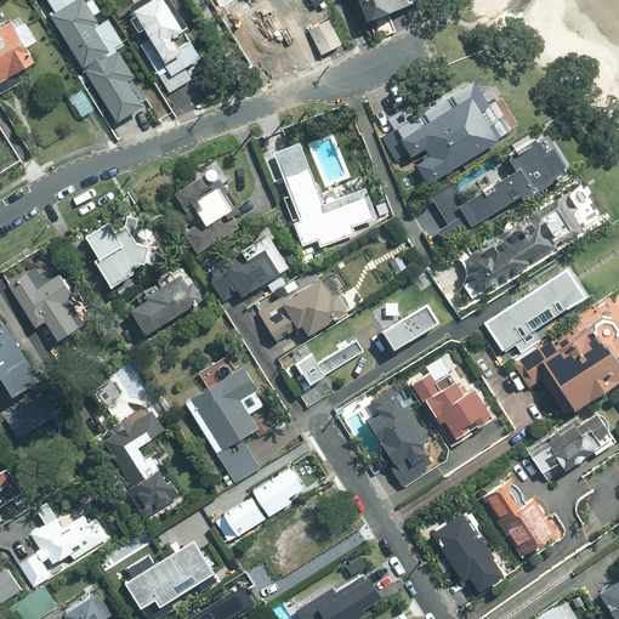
[(81,0),(79,0),(51,18),(117,123),(147,103),(81,0)]
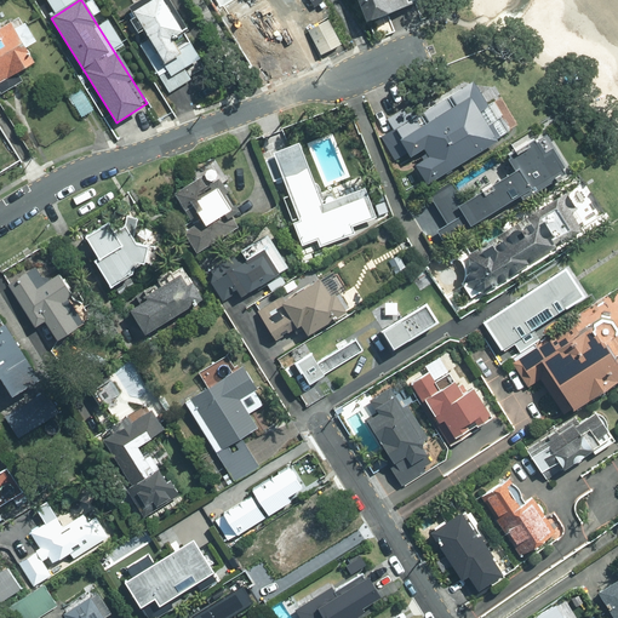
[(144,0),(121,15),(170,95),(209,72),(165,0),(144,0)]
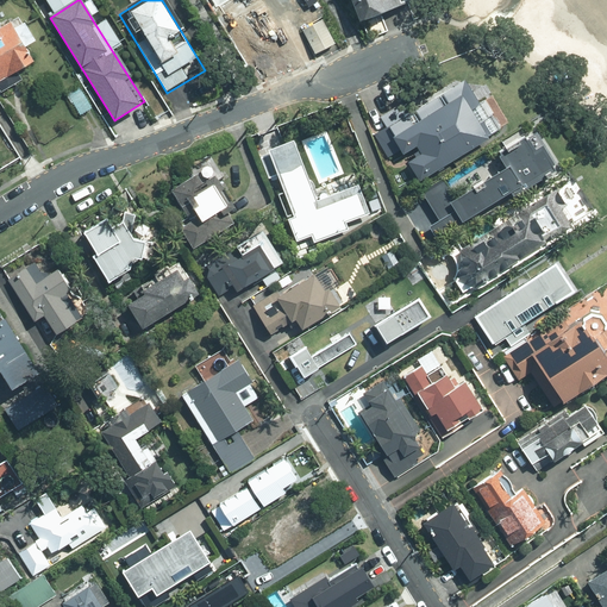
[(255,0),(216,0),(227,18),(255,0)]
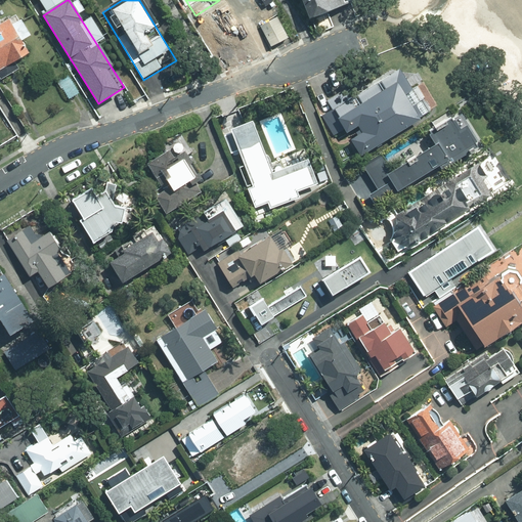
[(299,0),(306,22),(351,7),(349,0),(299,0)]
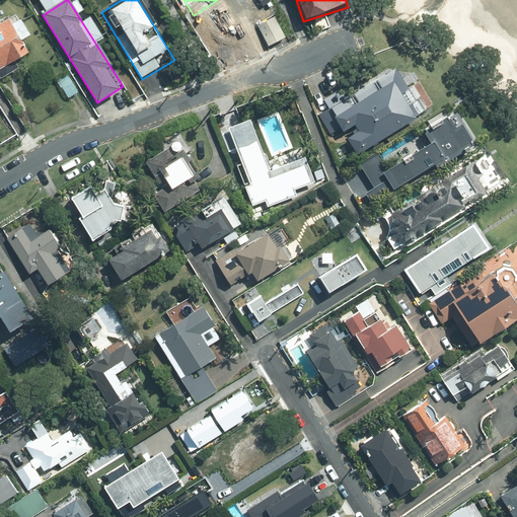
[(276,18),(260,24),(270,48),(286,41),(276,18)]
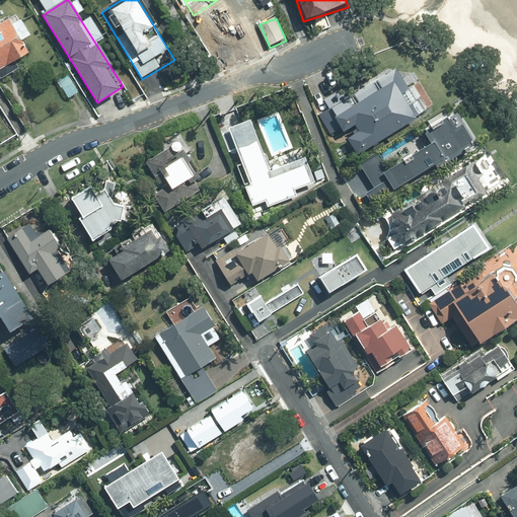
[(9,19),(0,24),(0,74),(30,56),(9,19)]
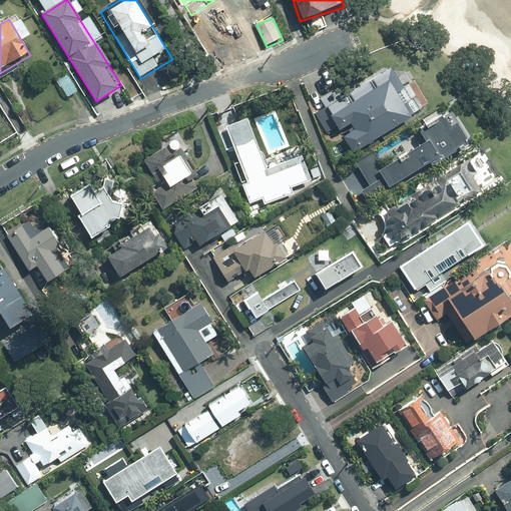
[(393,59),(314,106),(330,133),(348,123),(353,131),(344,136),(354,152),(423,110),(393,59)]
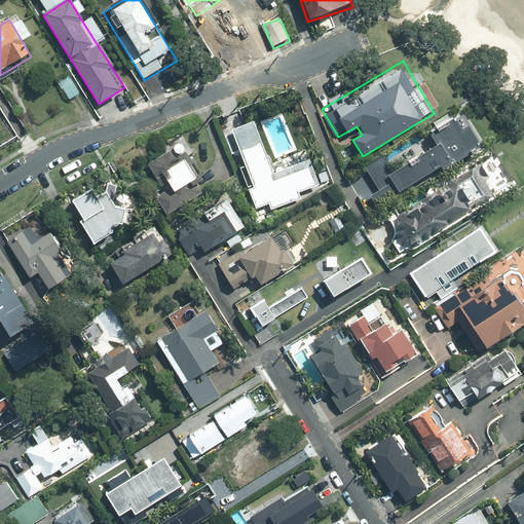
[(70,77),(59,83),(71,102),(81,96),(70,77)]
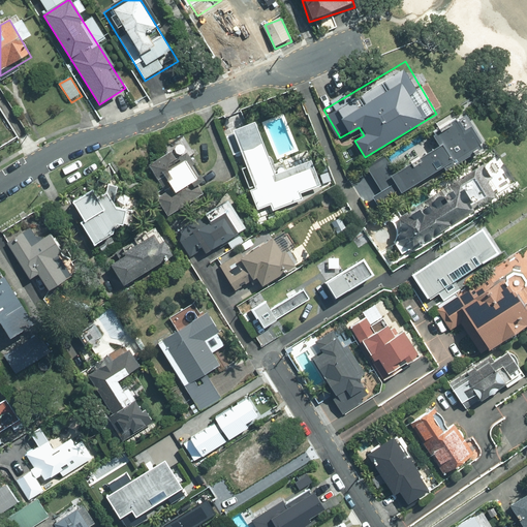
[(358,174),(379,210),(486,147),(465,113),(436,129),(445,144),(396,174),(385,157),(358,174)]
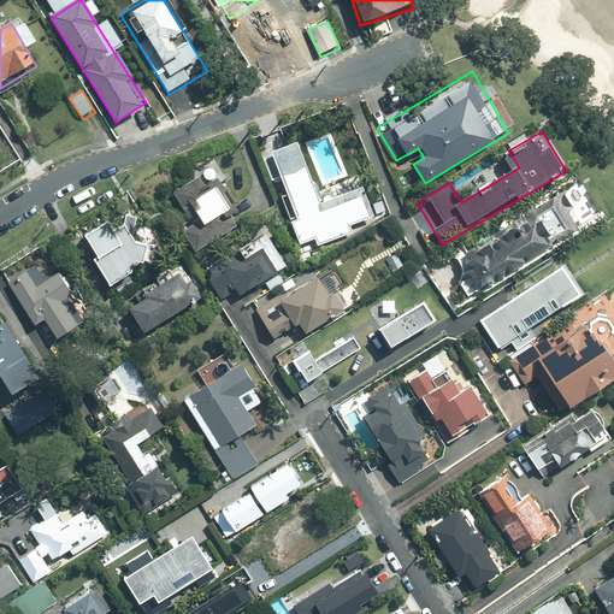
[(290,136),(260,147),(302,254),(379,224),(362,182),(316,201),(290,136)]
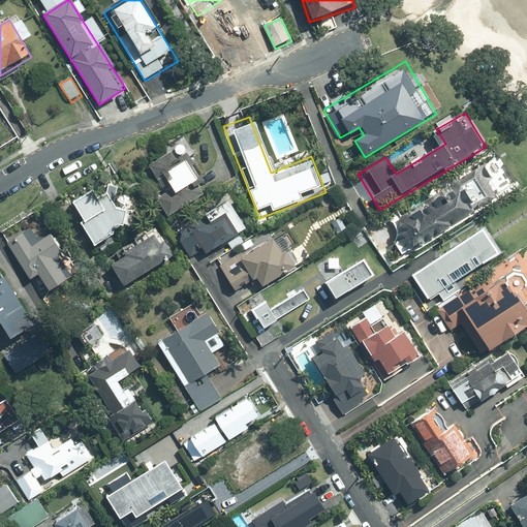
[(213,188),(186,146),(148,168),(165,195),(156,202),(166,217),(213,188)]
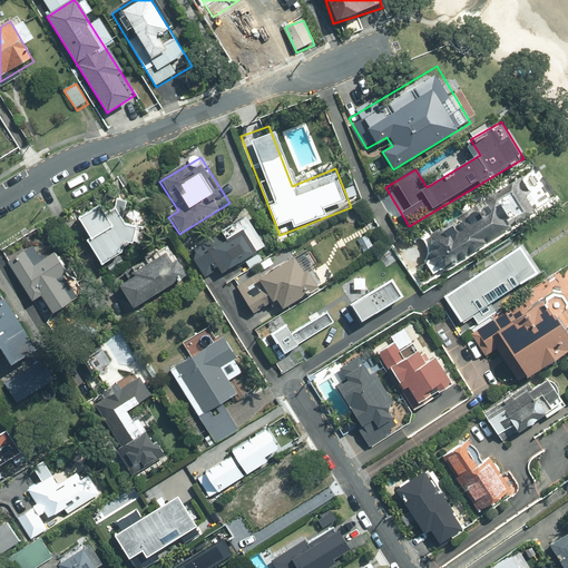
[(508,180),(429,231),(423,261),(432,275),(529,214),(508,180)]
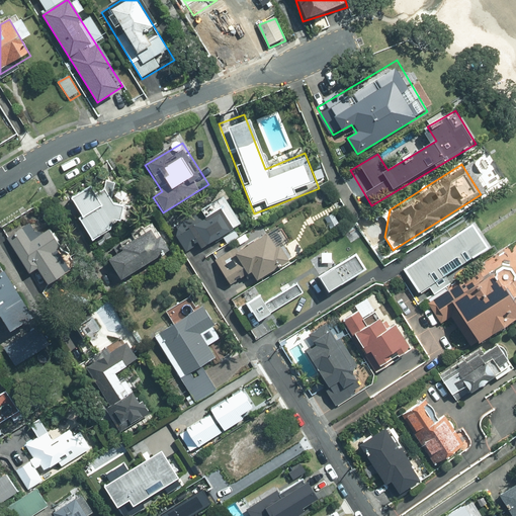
[(91,189),(69,200),(89,241),(113,229),(119,206),(109,203),(102,189),(94,193),(91,189)]
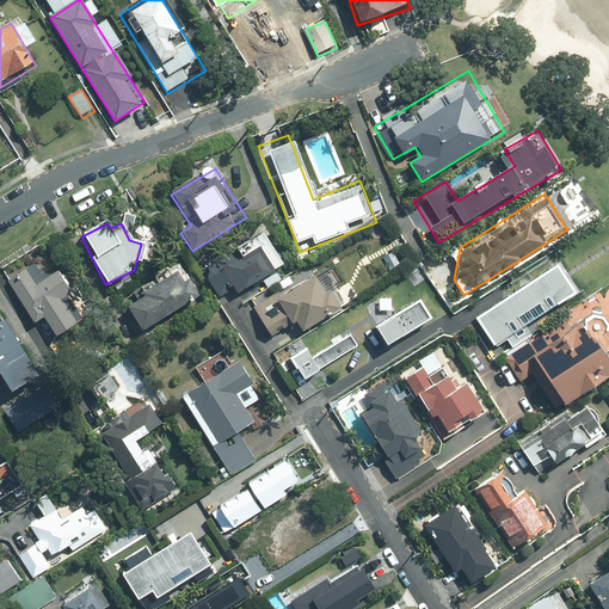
[(253,235),(204,271),(228,303),(277,269),(253,235)]
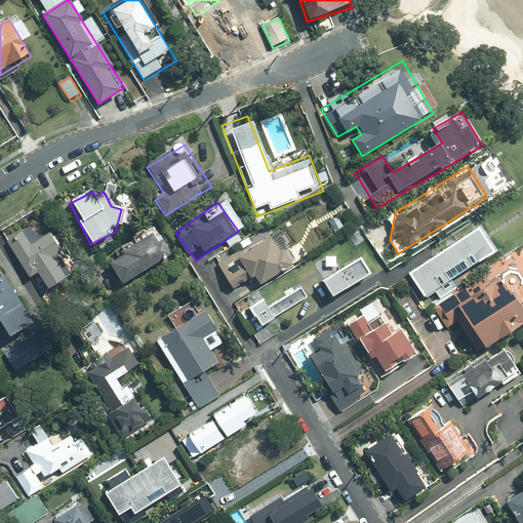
[(174,255),(157,226),(105,256),(122,286),(174,255)]
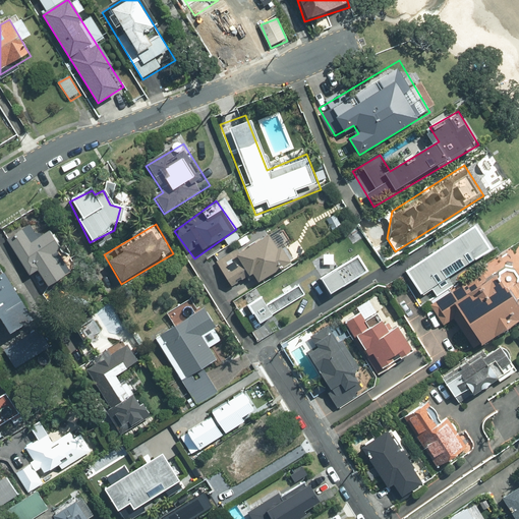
[(269,227),(213,263),(232,292),(253,278),(262,283),(292,263),(269,227)]
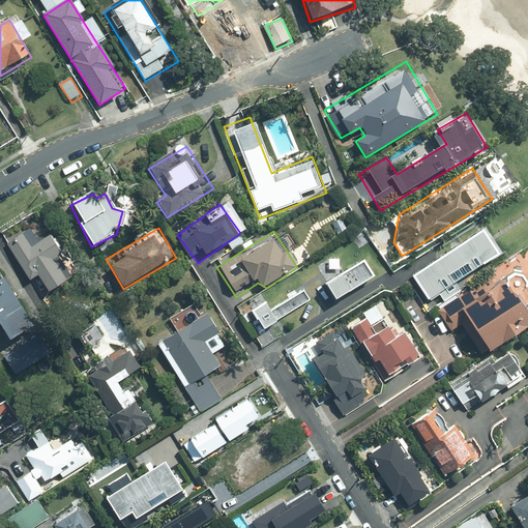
[(482,233),(413,279),(428,300),(497,255),(482,233)]
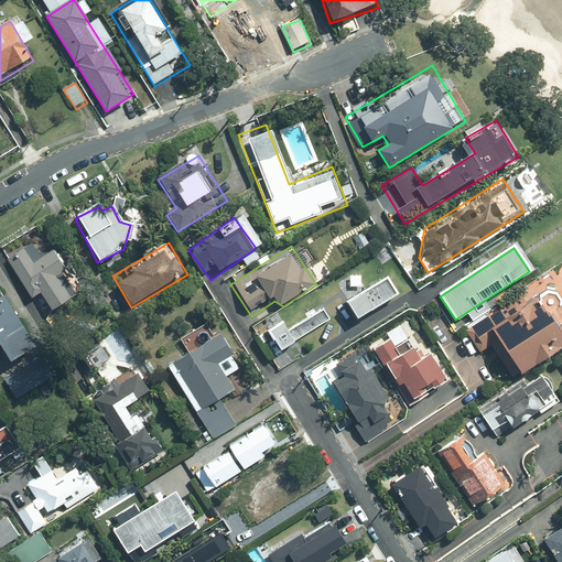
[(32,249),(11,260),(44,317),(80,298),(53,250),(38,259),(32,249)]
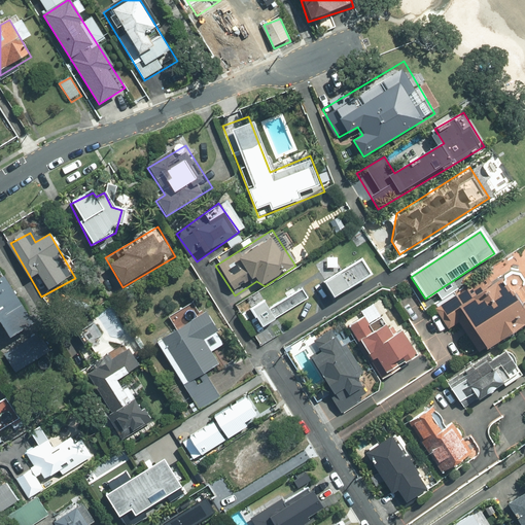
[(524,266),(517,255),(435,309),(450,330),(459,324),(480,355),(524,325),(524,266)]
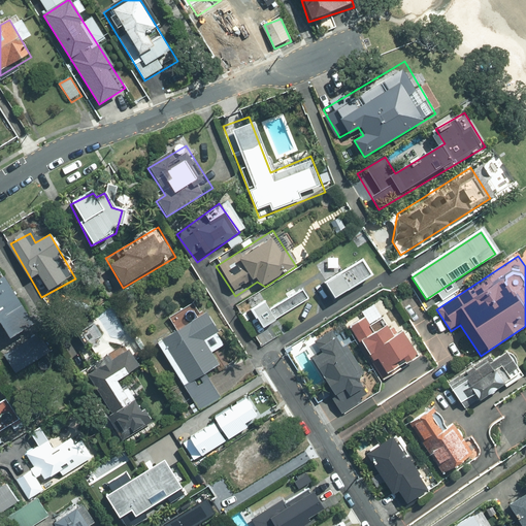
[(361,259),(323,282),(332,298),(370,275),(361,259)]
